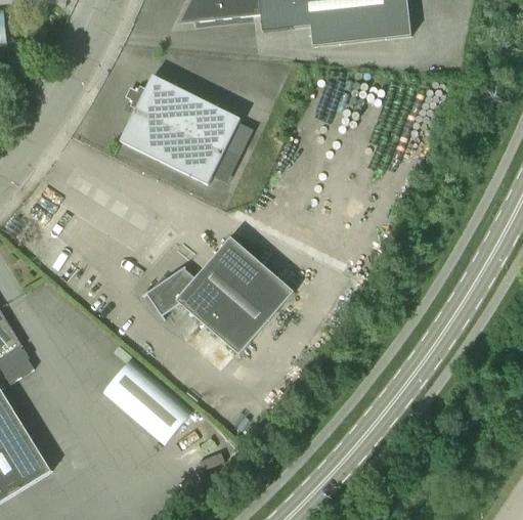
[(411,34),(407,0),(192,0),(194,20),(261,12),(263,30),(311,25),(313,45),(411,34)]
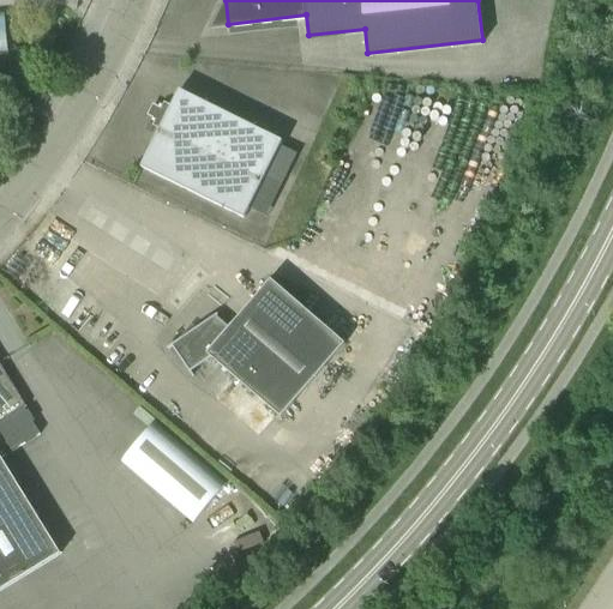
[(242,215),(281,137),(178,86),(139,163),(242,215)]
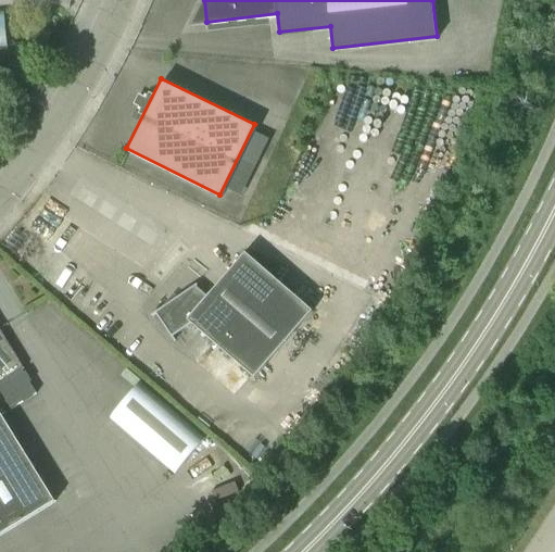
[(312,309),(244,250),(206,293),(194,284),(197,283),(196,281),(150,312),(151,313),(154,311),(173,338),(174,337),(172,334),(190,321),(253,375),(312,309)]
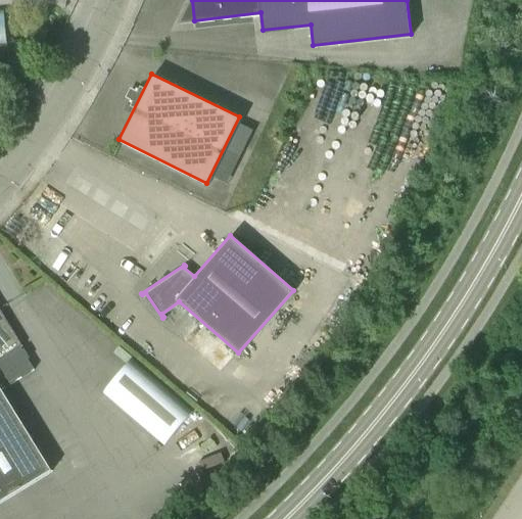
[(0,355),(20,343),(0,310),(0,499),(50,469),(0,388),(0,355)]
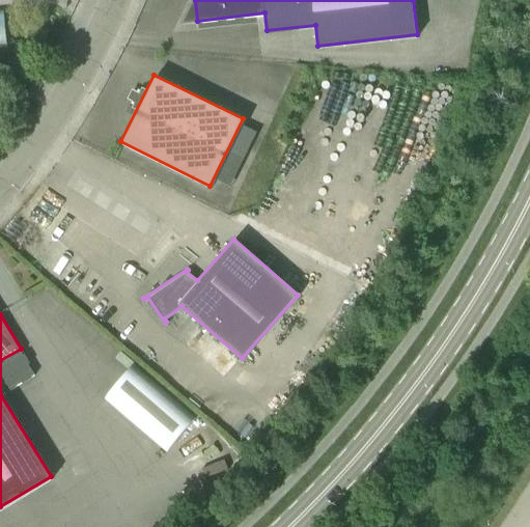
[(195,415),(133,362),(103,396),(165,449),(195,415)]
